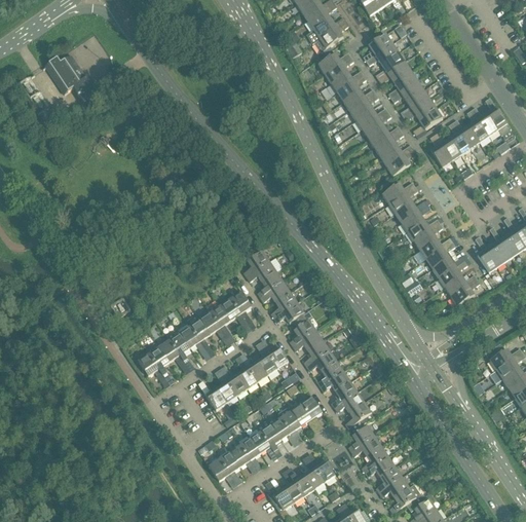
[(296,0),(295,1),(301,10),(316,0),(296,0)]
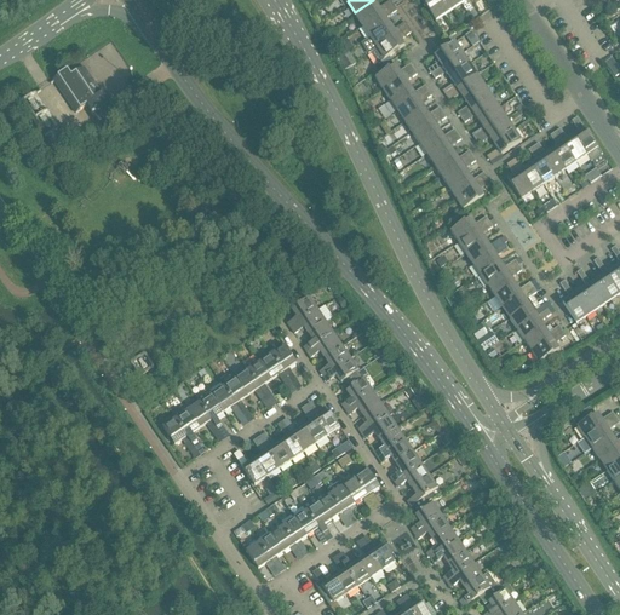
[(373,0),(355,12),(362,23),(394,3),(392,0),(386,0),(379,5),(377,0),(373,0)]
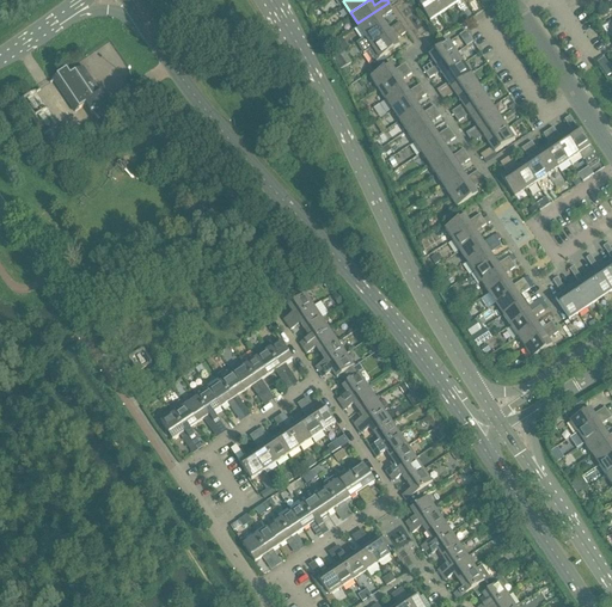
[(439,12),(430,0),(417,0),(430,18),(439,12)]
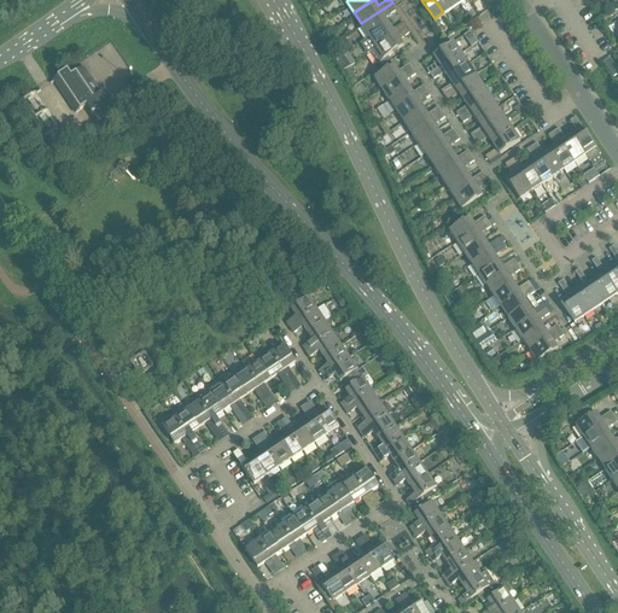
[(435,0),(443,12),(452,6),(447,0),(435,0)]
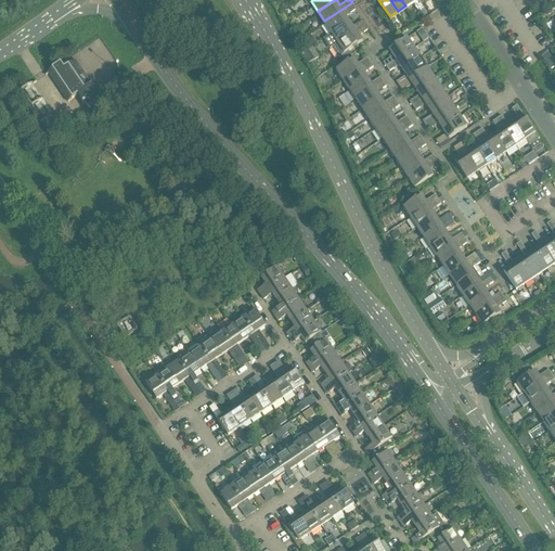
[(352,2),(324,21),(331,30),(349,18),(345,13),(355,7),(352,2)]
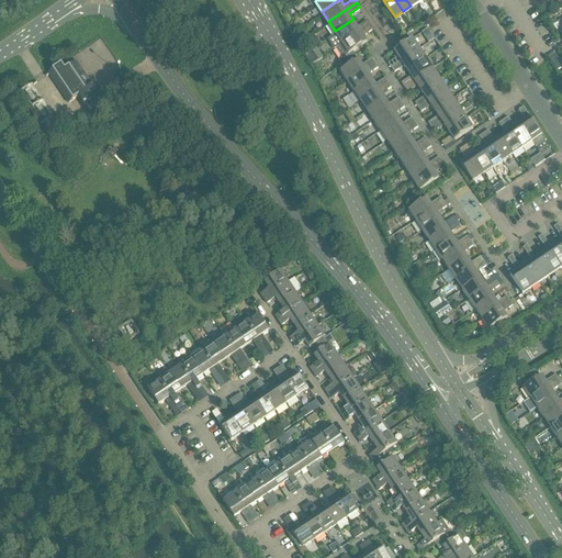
[(353,19),(335,31),(341,41),(370,22),(367,17),(357,23),(353,19)]
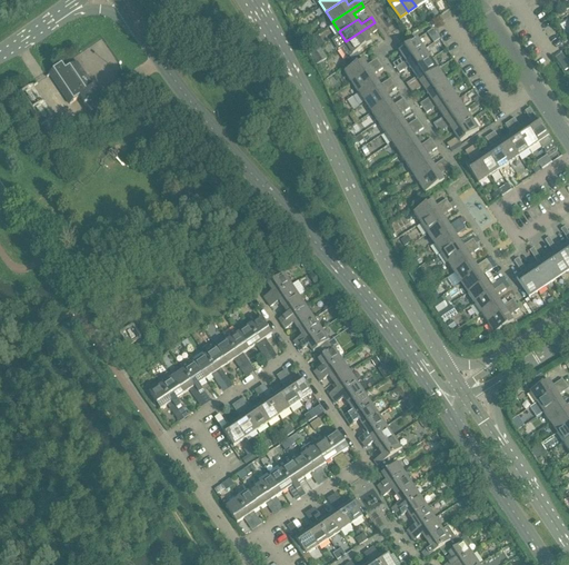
[(375,22),(346,41),(340,45),(347,56),(349,53),(351,58),(359,52),(357,49),(371,39),(367,33),(377,27),(375,22)]
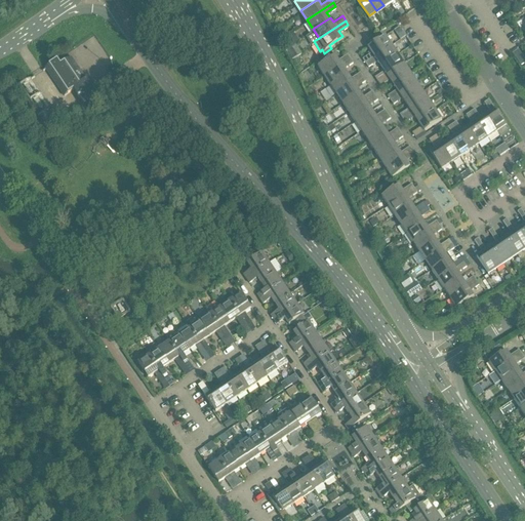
[(399,24),(395,27),(401,36),(405,33),(399,24)]
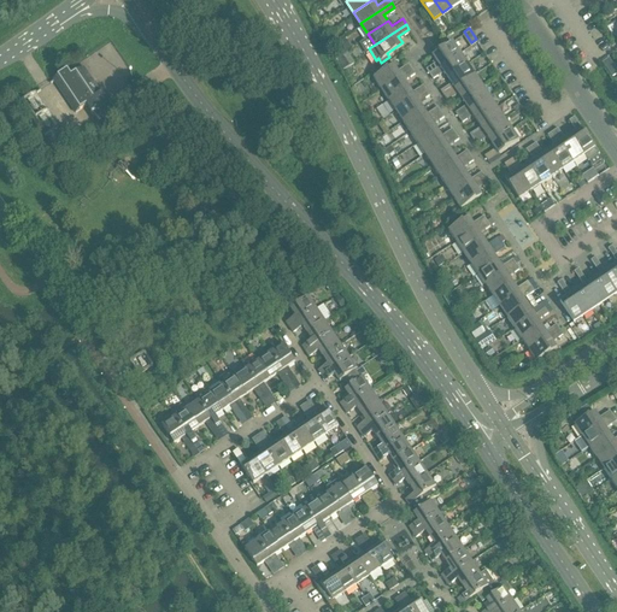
[(345,34),(334,40),(342,51),(351,45),(345,34)]
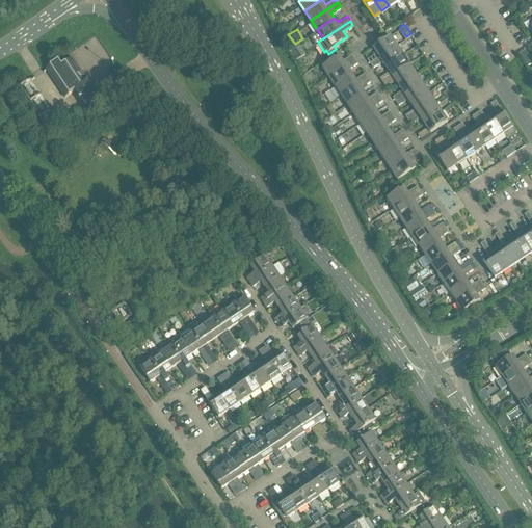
[(370,61),(397,43),(391,33),(373,45),(377,50),(368,56),(370,61)]
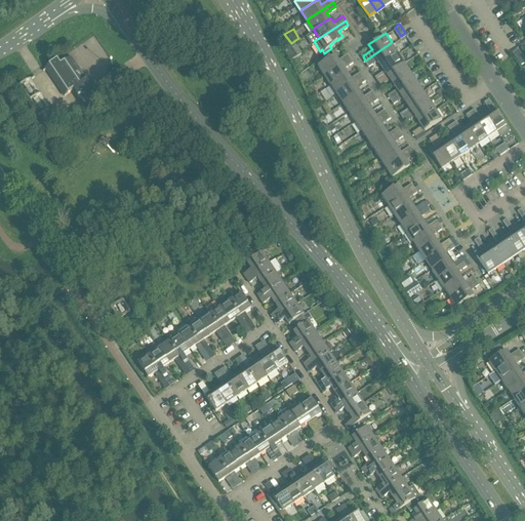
[(392,42),(365,61),(368,65),(377,58),(380,64),(398,51),(392,42)]
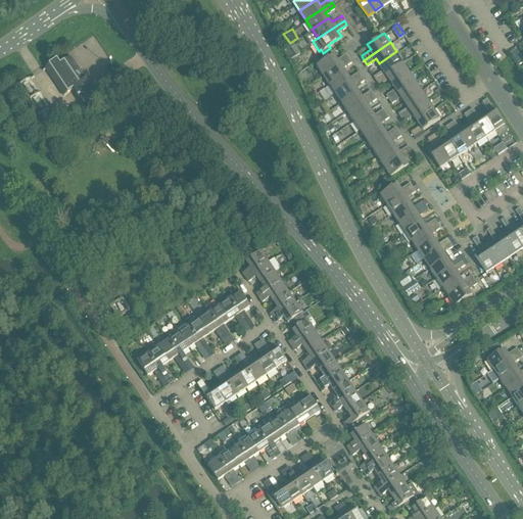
[(291,44),(285,47),(291,57),(297,54),(291,44)]
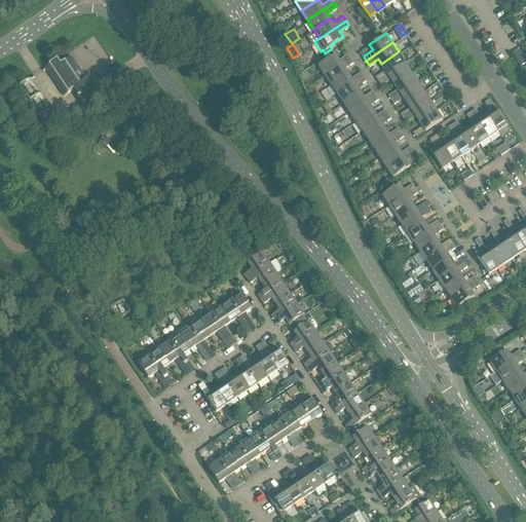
[(518,45),(512,49),(520,62),(525,58),(518,45)]
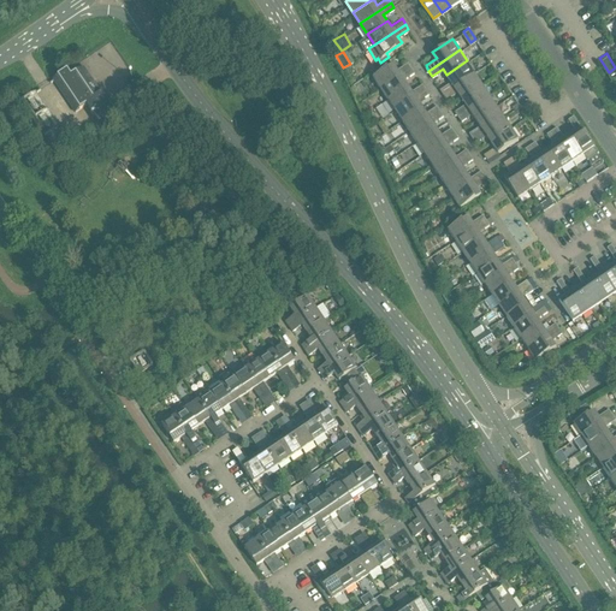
[(373,75),(380,85),(412,65),(408,60),(397,67),(392,61),(373,75)]
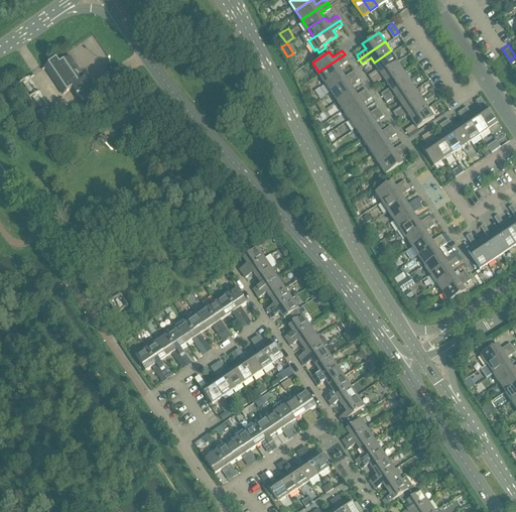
[(371,77),(397,59),(391,50),(374,62),(378,67),(369,73),(371,77)]
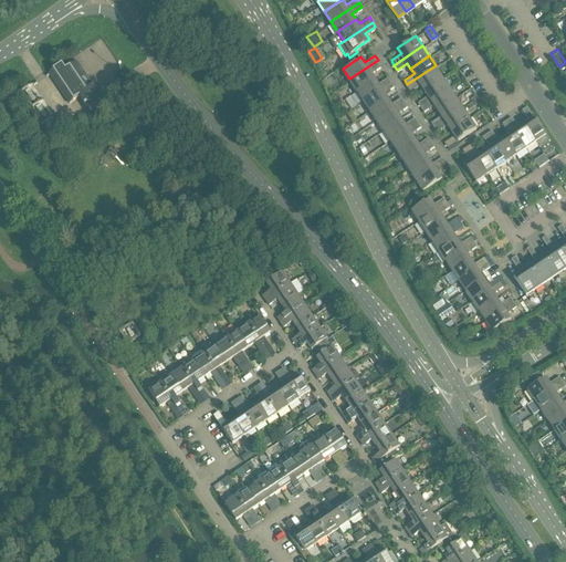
[(87,103),(101,94),(77,59),(65,66),(62,62),(49,70),(70,101),(81,93),(87,103)]
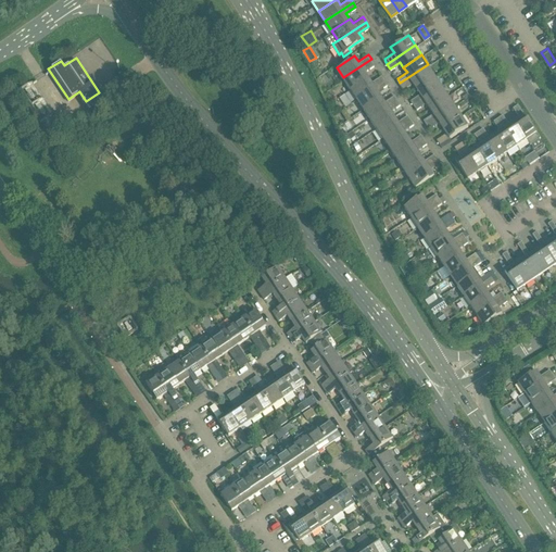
[(350,87),(368,75),(364,70),(374,63),(371,59),(343,77),(350,87)]
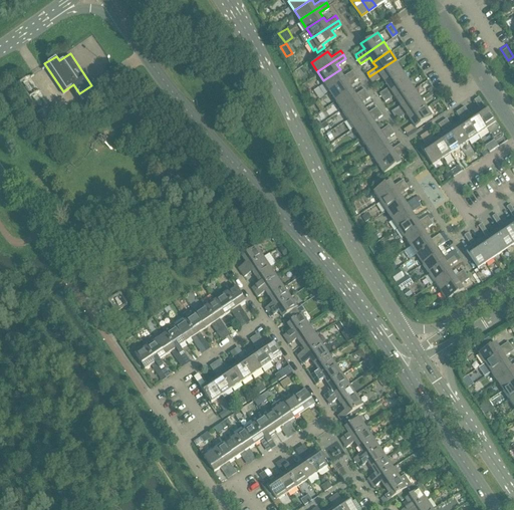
[(386,80),(402,68),(396,59),(369,76),(372,81),(381,75),(386,80)]
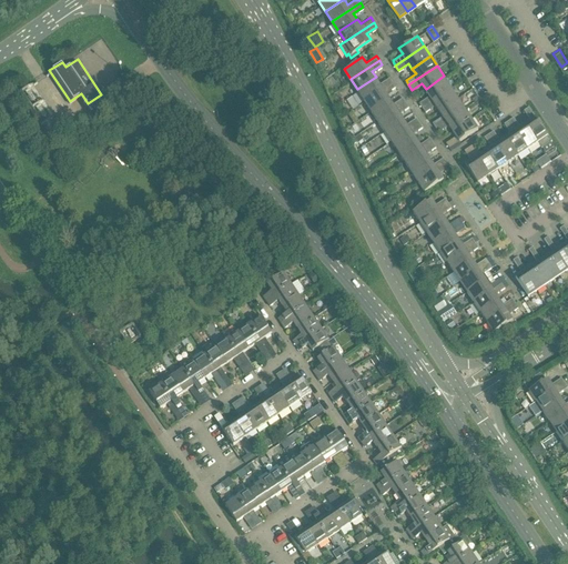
[(376,77),(357,89),(364,99),(393,80),(389,76),(379,82),(376,77)]
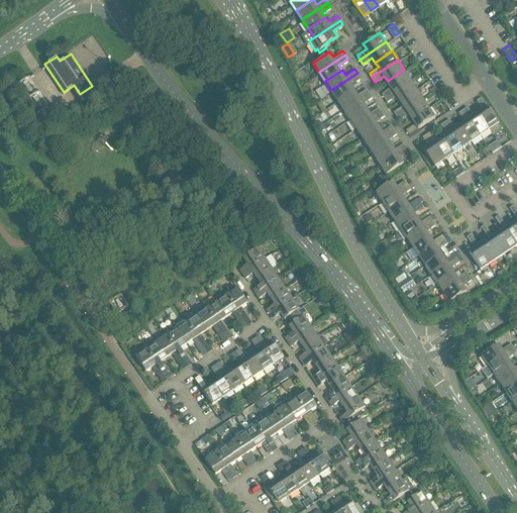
[(404,69),(388,81),(391,85),(382,92),(385,96),(410,78),(404,69)]
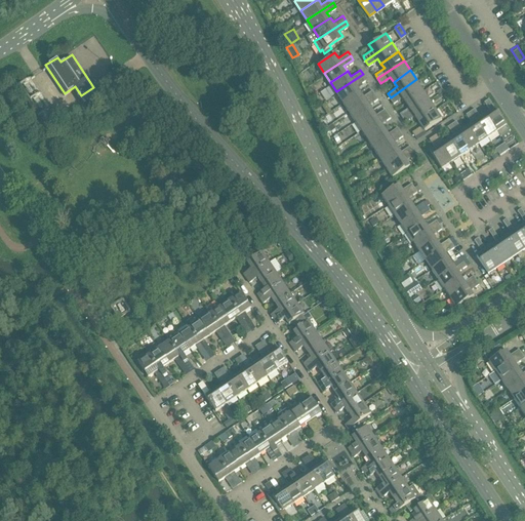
[(342,101),(360,89),(356,84),(365,78),(363,74),(336,91),(342,101)]
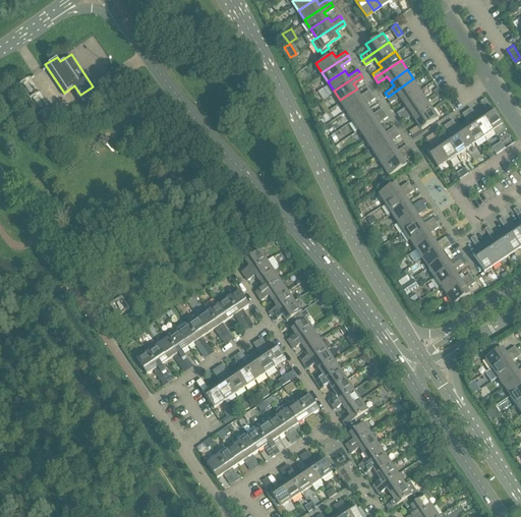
[(59,118),(51,104),(31,75),(17,84),(46,127),(59,118)]
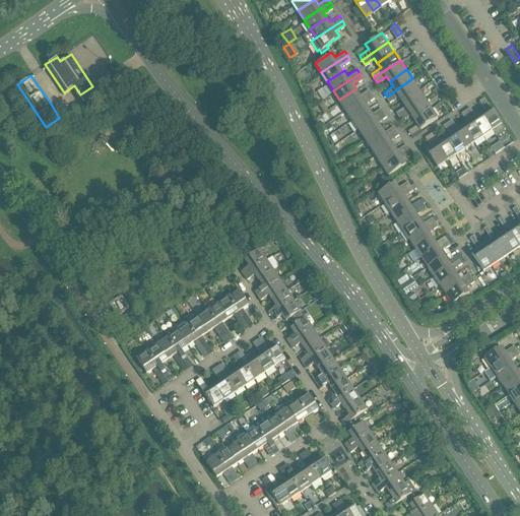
[(412,78),(387,97),(390,101),(399,94),(402,100),(418,87),(412,78)]
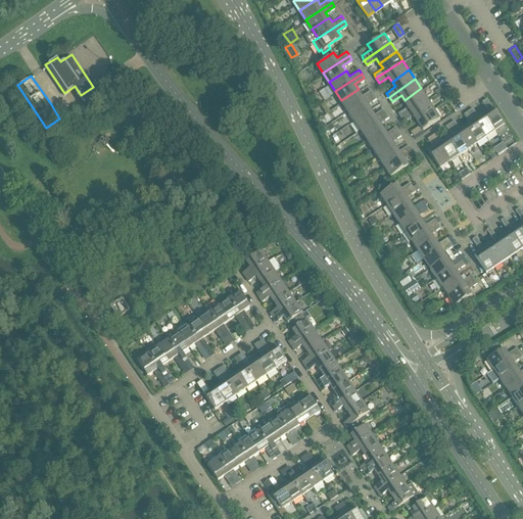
[(359,89),(341,100),(347,109),(374,92),(371,88),(362,94),(359,89)]
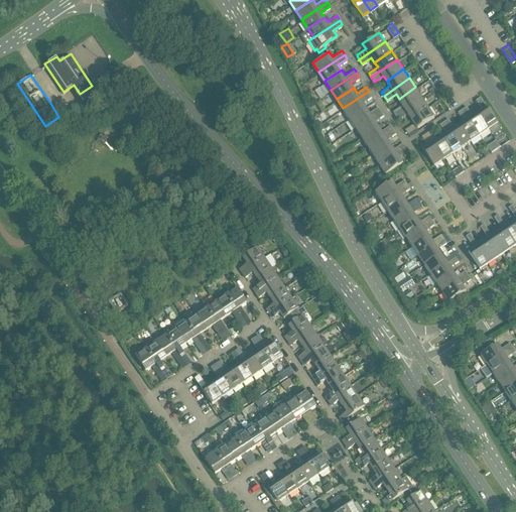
[(396,114),(422,96),(415,87),(399,99),(402,103),(393,109),(396,114)]
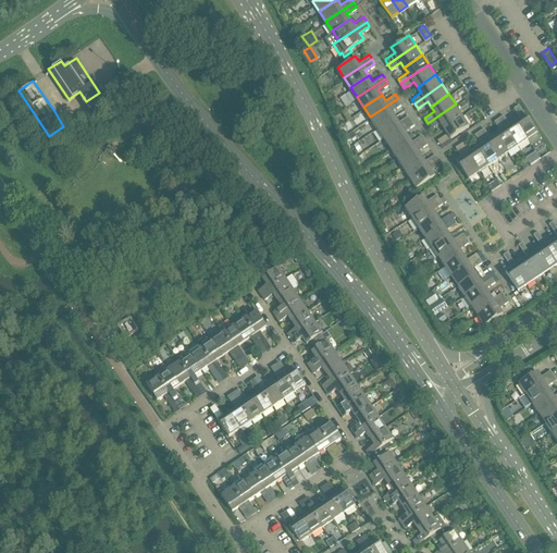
[(376,126),(395,114),(391,109),(400,102),(398,98),(370,117),(376,126)]
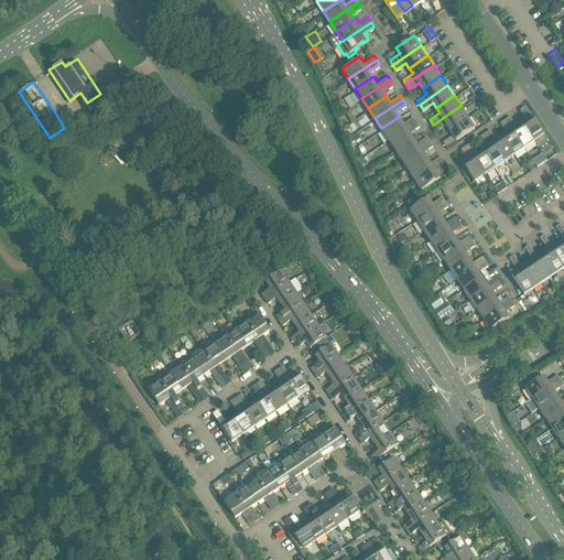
[(521,120),(534,139),(538,144),(548,138),(525,104),(520,107),(527,117),(521,120)]
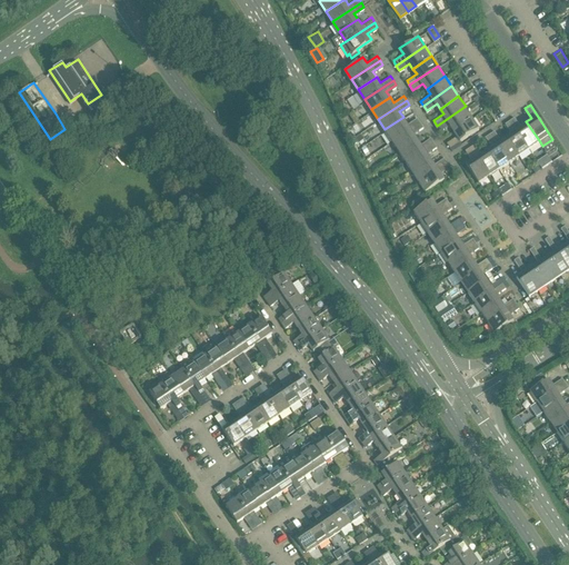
[(453,129),(472,116),(466,106),(437,126),(440,130),(450,124),(453,129)]
